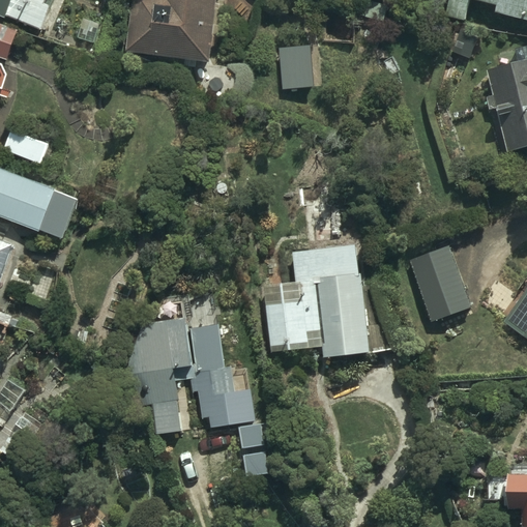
[(0,0),(0,10),(39,26),(49,0),(0,0)]
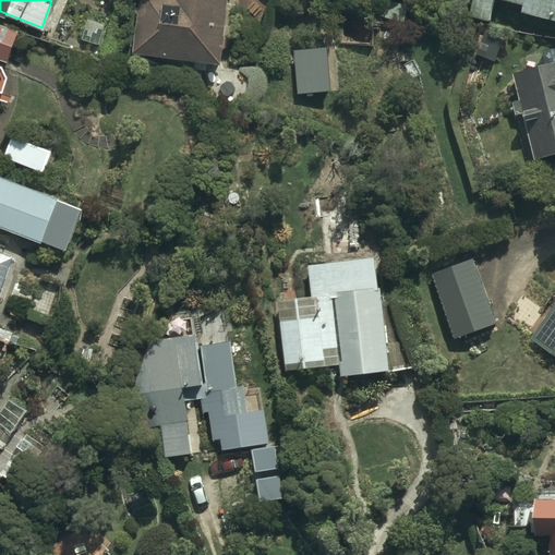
[(217,71),(227,0),(134,0),(125,58),(217,71)]
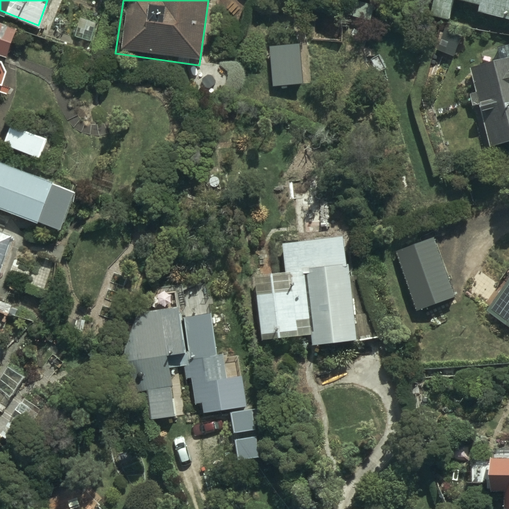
[(419,0),(417,12),(447,18),(451,0),(456,0),(476,4),(475,12),(508,18),(508,0),(419,0)]
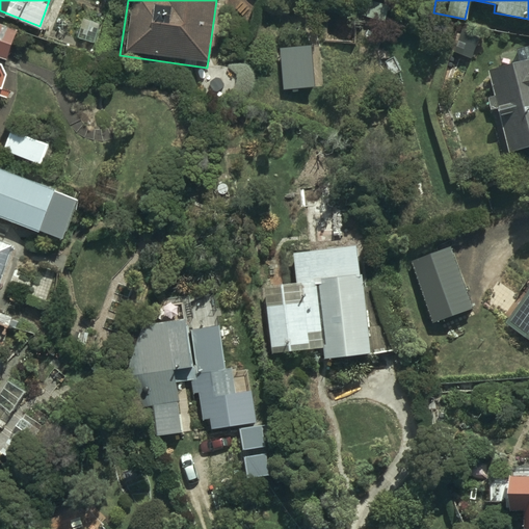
[(0,89),(6,70),(6,64),(2,60),(0,59),(0,53),(7,56),(18,24),(0,18),(0,89)]
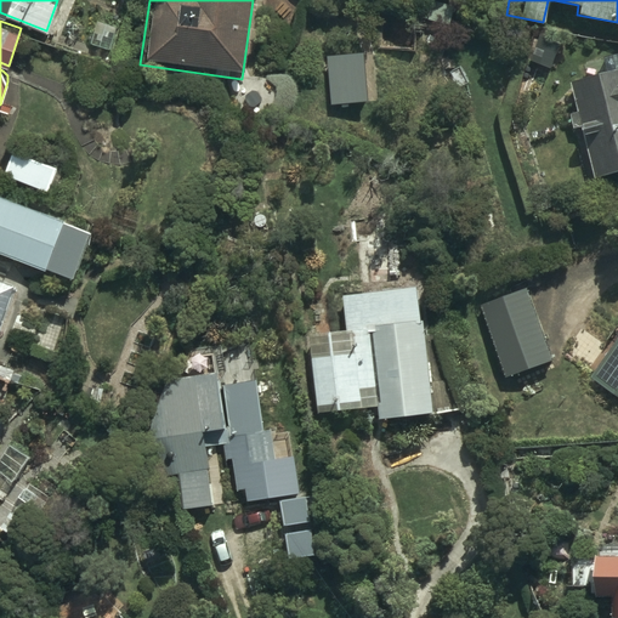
[(594,182),(617,175),(617,72),(570,84),(577,117),(570,118),(573,135),(582,132),(594,182)]
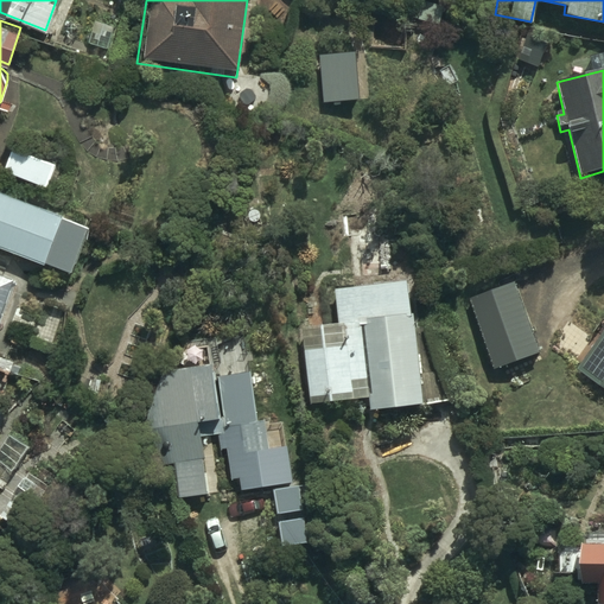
[(53,164),(11,148),(1,173),(44,190),(53,164)]
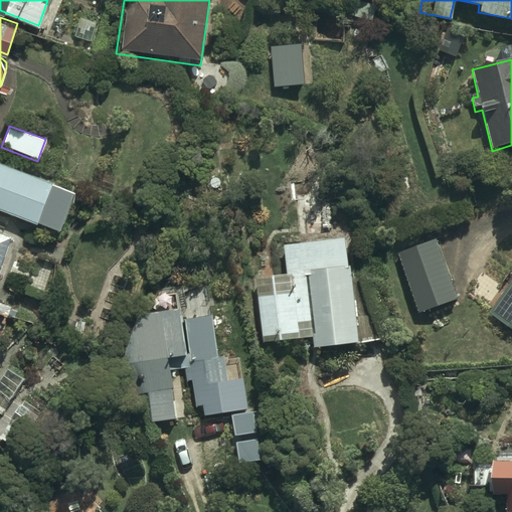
[(74,192),(0,163),(0,210),(36,225),(37,222),(59,230),(74,192)]
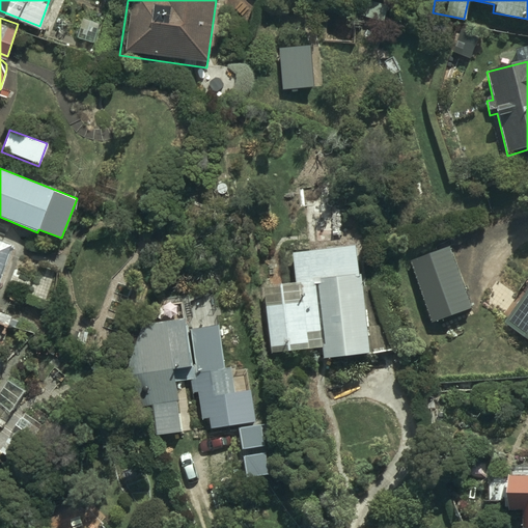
[(0,284),(17,241),(0,233),(0,284)]
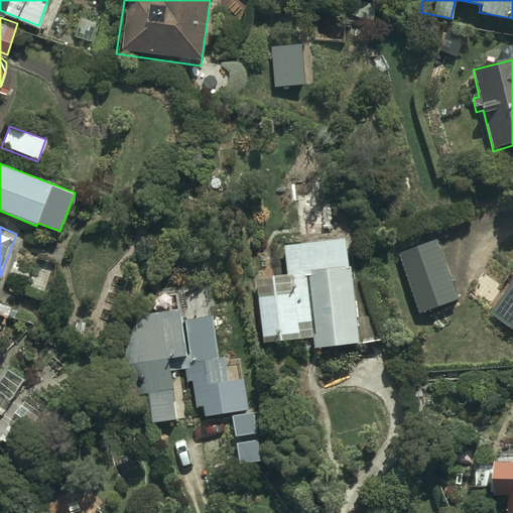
[(286,264),(257,268),(263,334),(312,329),(313,340),(383,328),(361,269),(353,272),(351,255),(349,256),(346,227),(285,237),(286,264)]
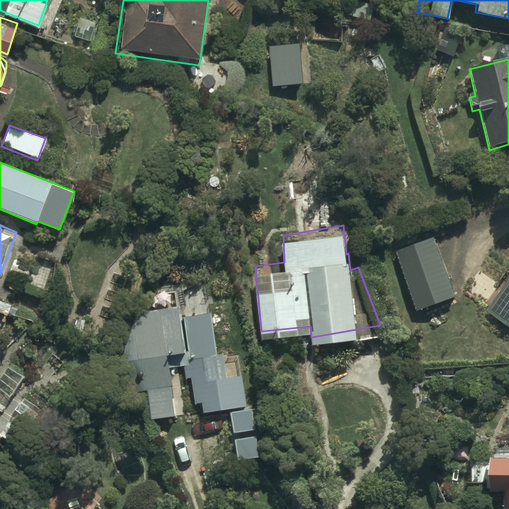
[(433,228),(394,246),(415,303),(455,289),(433,228)]
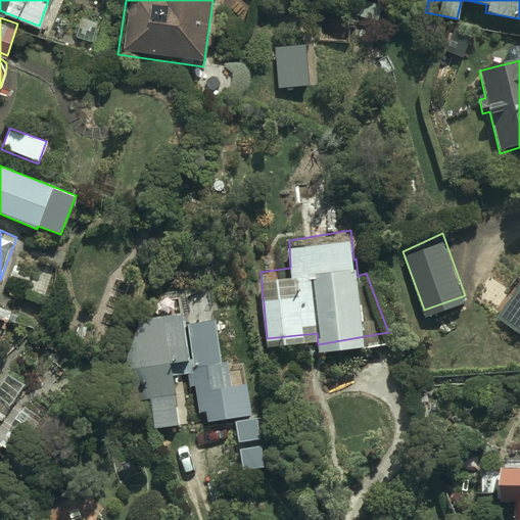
[(519,281),(494,315),(519,333),(519,281)]
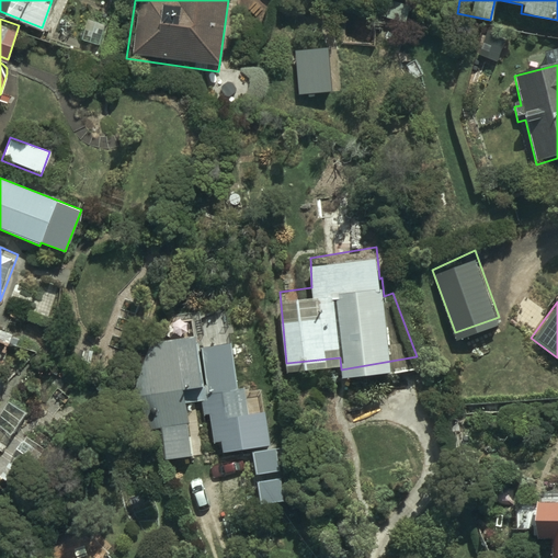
[(132,400),(162,436),(166,463),(192,458),(184,408),(204,406),(206,420),(213,419),(217,446),(225,445),(226,451),(268,445),(263,419),(254,420),(252,407),(246,408),(237,355),(258,352),(258,351),(237,354),(235,340),(221,343),(218,326),(167,334),(162,345),(148,349),(132,400)]
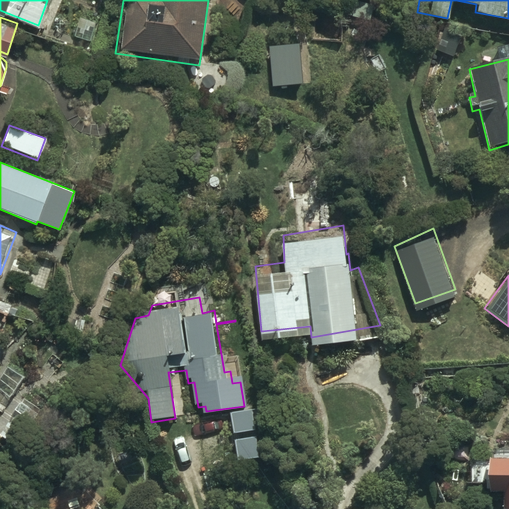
[(250,410),(228,415),(233,436),(255,431),(250,410)]
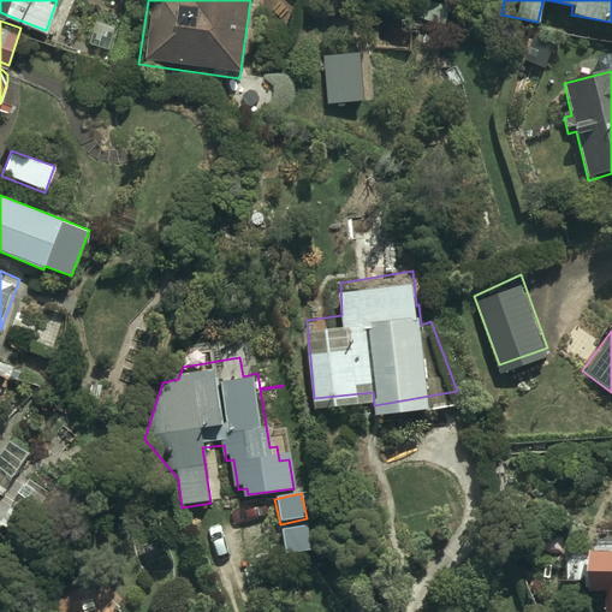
[(310,528),(283,534),(287,558),(315,552),(310,528)]
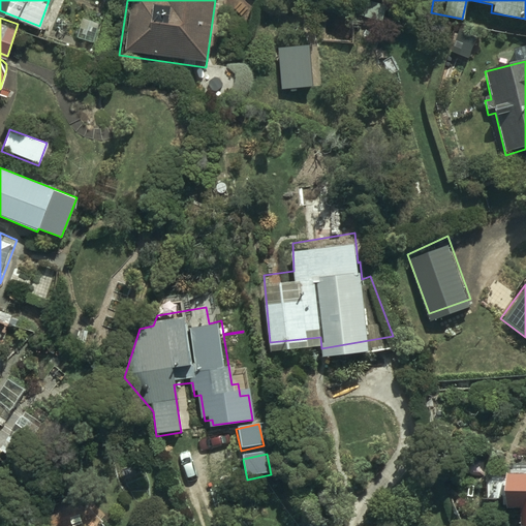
[(525,525),(525,476),(507,476),(507,483),(488,483),(488,506),(507,506),(507,514),(520,514),(520,525),(525,525)]
